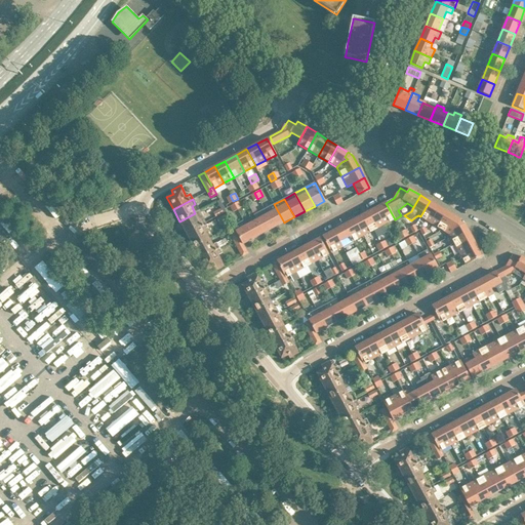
[(431,223),(440,207),(430,201),(420,216),(431,223)]
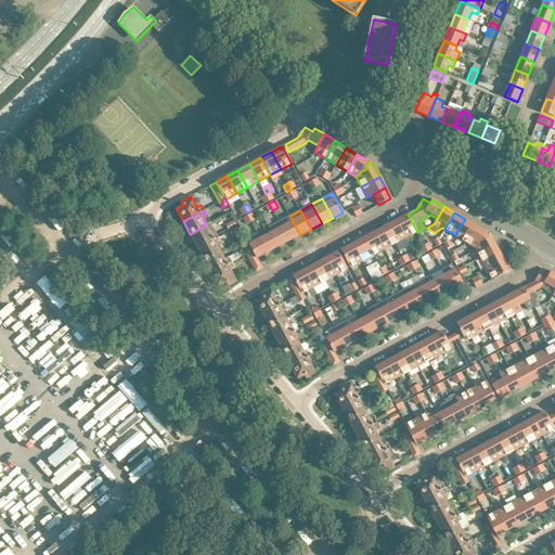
[(417,232),(408,215),(397,220),(407,237),(417,232)]
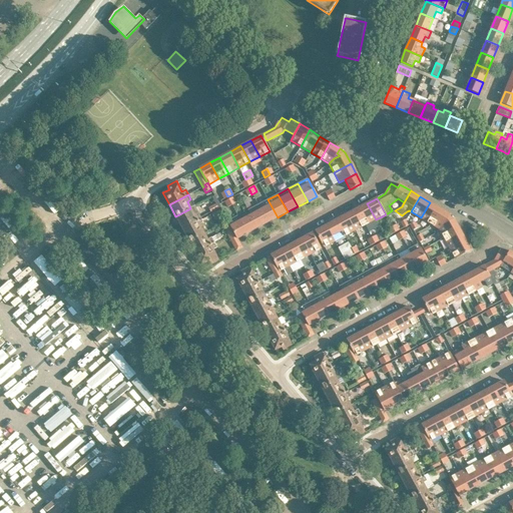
[(258,205),(268,222),(278,217),(268,199),(258,205)]
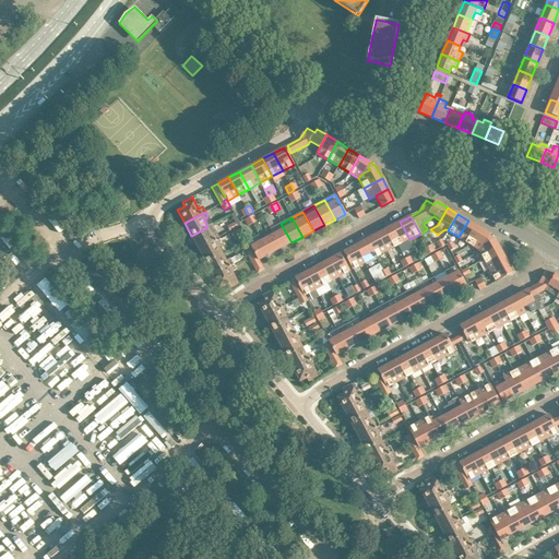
[(479,227),(468,221),(459,237),(470,245),(479,227)]
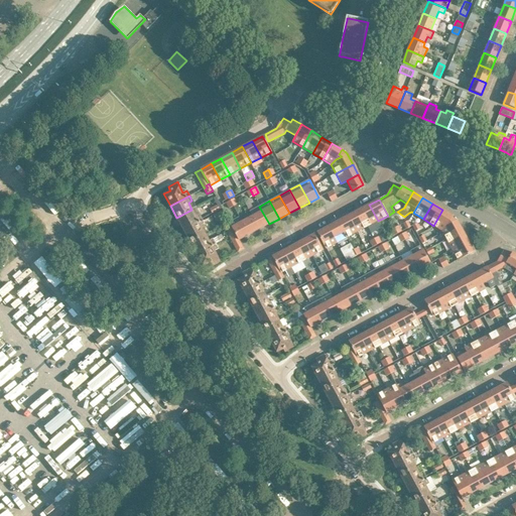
[(369,205),(359,210),(368,226),(378,221),(369,205)]
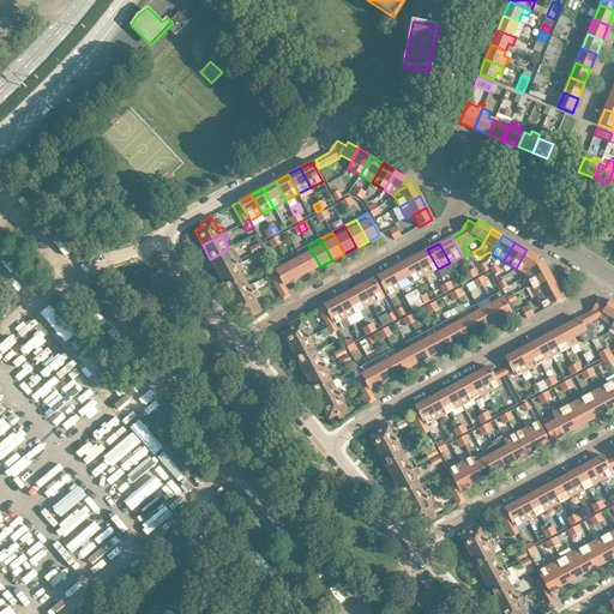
[(262,250),(259,245),(250,250),(252,254),(262,250)]
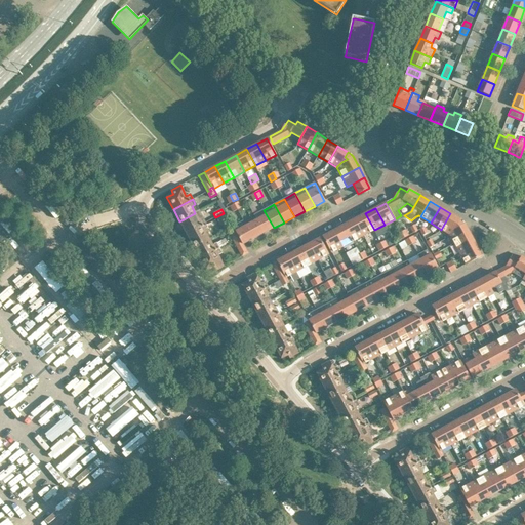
[(256,220),(264,234),(274,228),(264,210),(253,215),(256,220)]
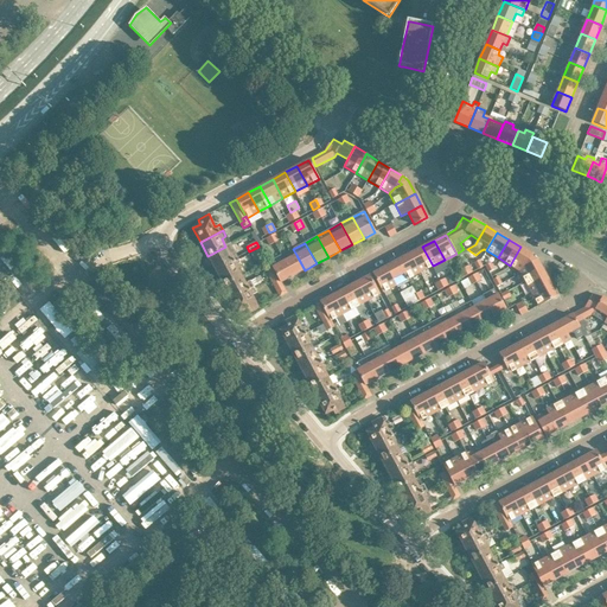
[(225,247),(208,256),(212,264),(212,266),(215,269),(224,264),(225,267),(234,262),(234,260),(237,257),(235,251),(230,254),(225,247)]
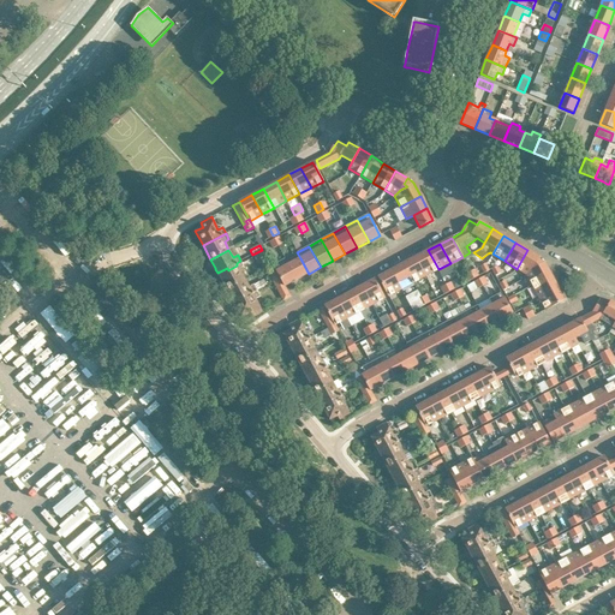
[(428,250),(416,257),(425,276),(439,269),(428,250)]
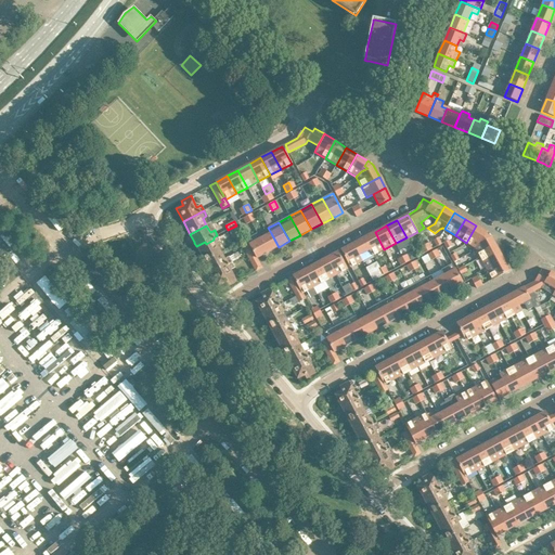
[(466,243),(475,248),(480,243),(487,240),(483,237),(487,232),(476,226),(466,243)]
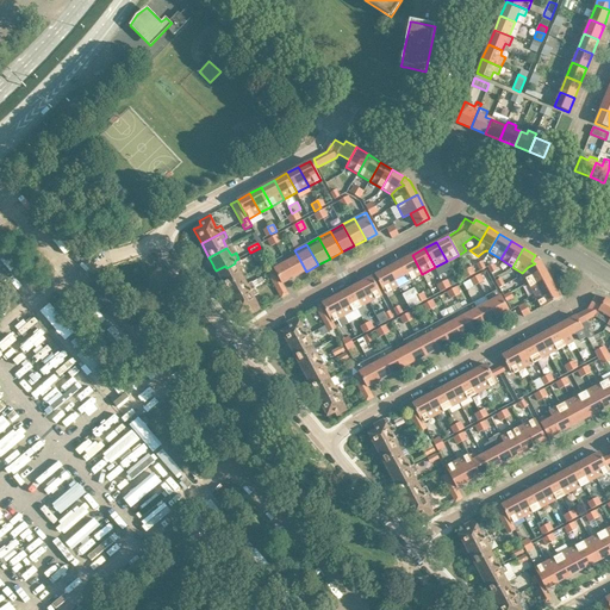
[(261,249),(251,254),(255,260),(257,257),(263,255),(261,249)]
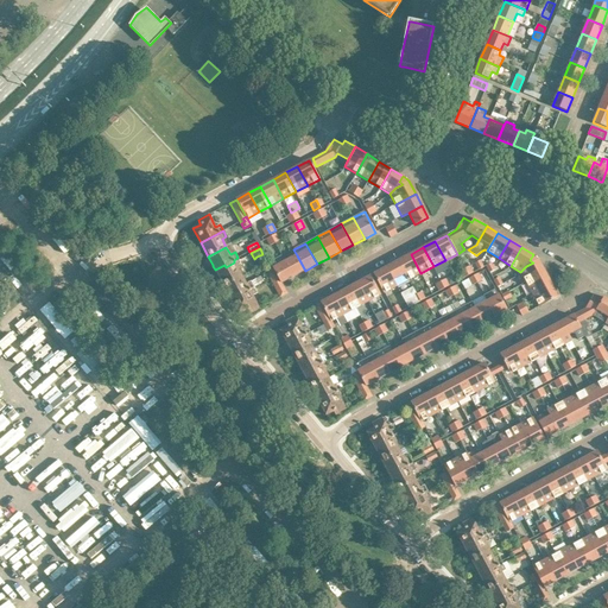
[(420,273),(411,254),(398,260),(406,274),(409,280),(420,273)]
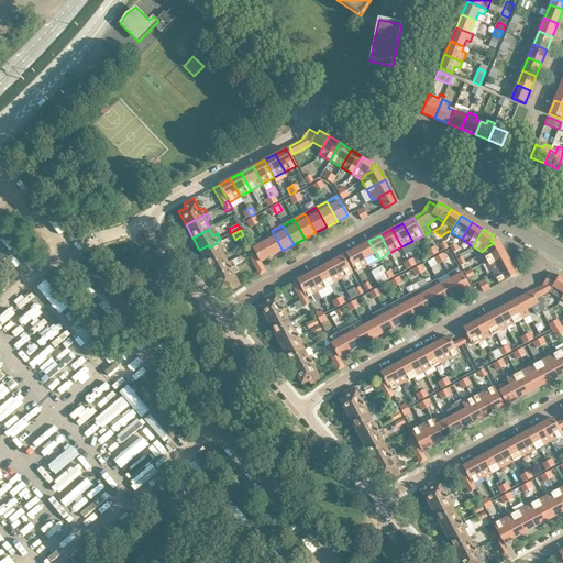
[(487,262),(505,252),(499,241),(494,235),(490,241),(494,243),(487,246),(482,252),(487,262)]
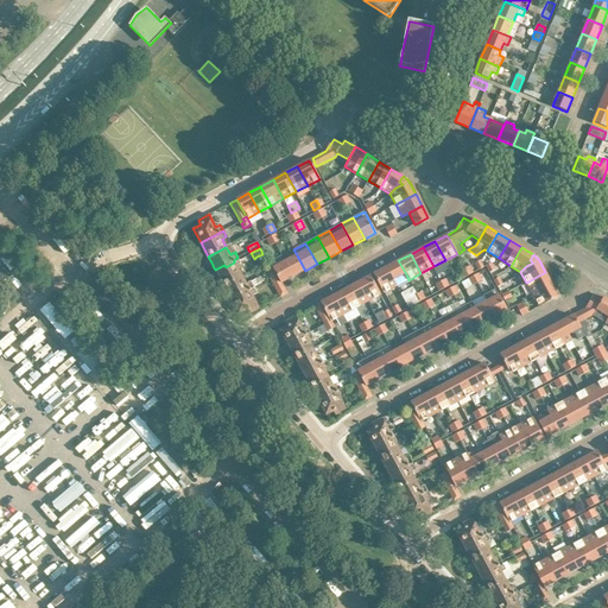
[(271,263),(273,268),(278,276),(282,283),(293,277),(285,261),(282,255),(271,263)]
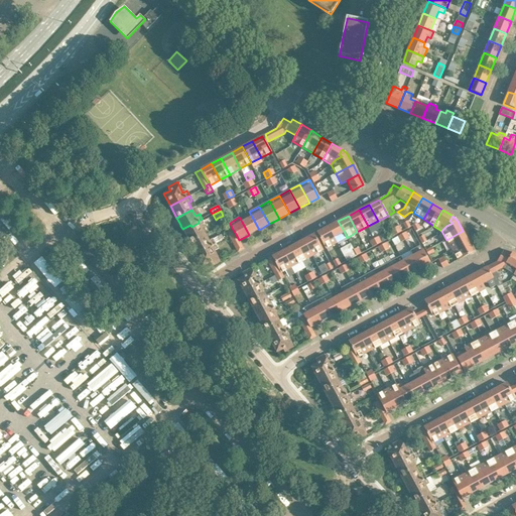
[(242,222),(249,235),(259,230),(252,217),(242,222)]
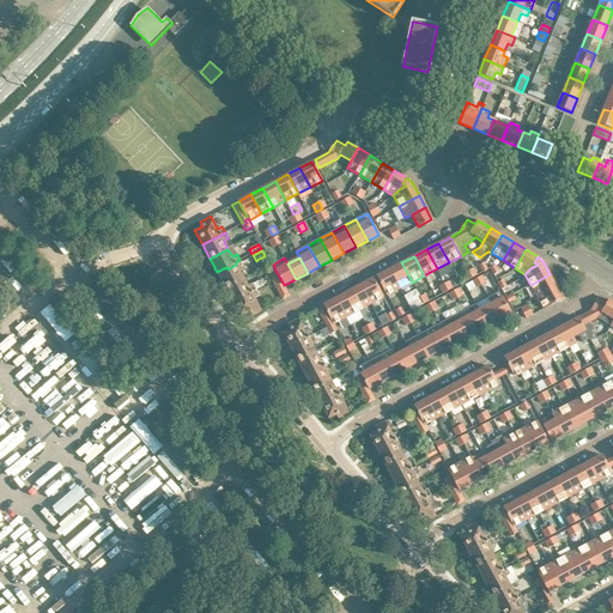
[(218,273),(218,274),(220,279),(222,279),(225,289),(248,275),(244,268),(241,262),(236,265),(228,269),(226,267),(217,272),(218,273)]
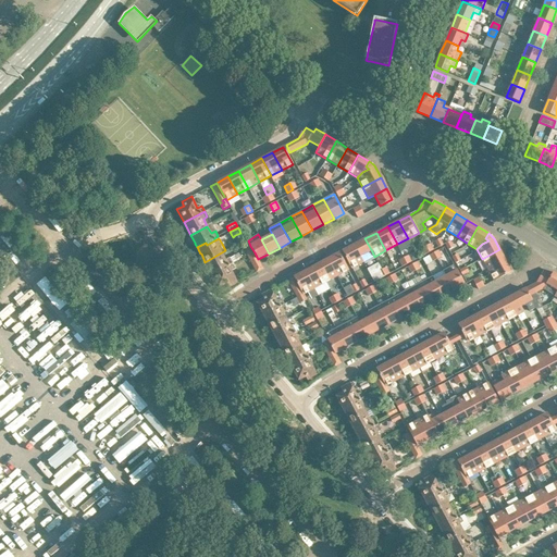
[(364,238),(354,245),(363,262),(374,257),(372,251),(364,238)]
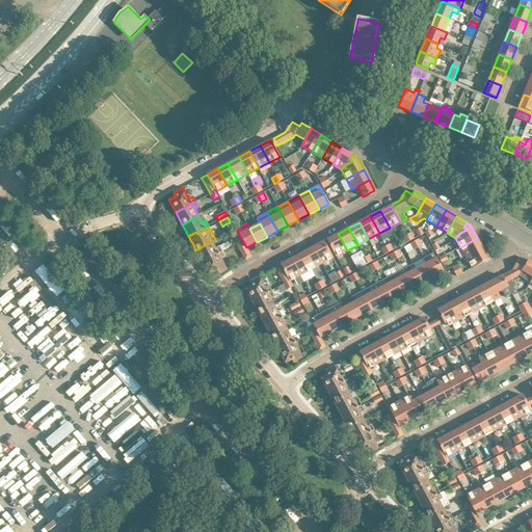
[(425,232),(425,233),(428,238),(433,236),(430,230),(425,232)]
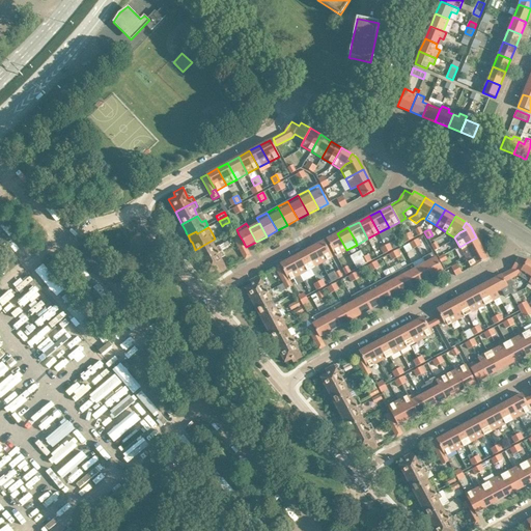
[(335,256),(346,250),(337,233),(327,239),(333,251),(335,256)]
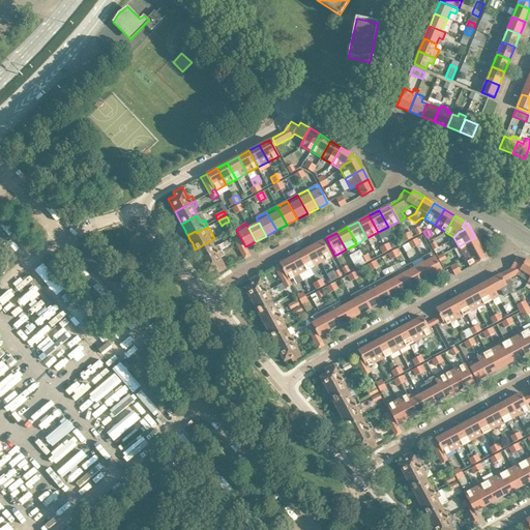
[(481,247),(475,237),(459,246),(465,257),(481,247)]
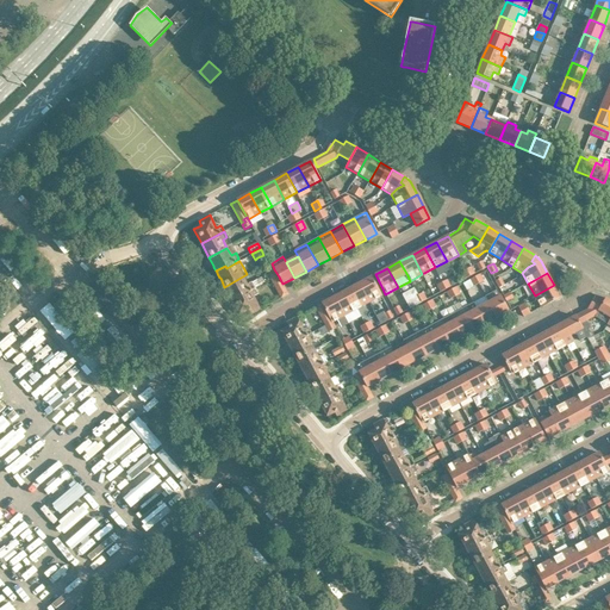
[(224,287),(232,300),(255,288),(251,282),(247,285),(243,278),(247,275),(247,274),(224,287)]
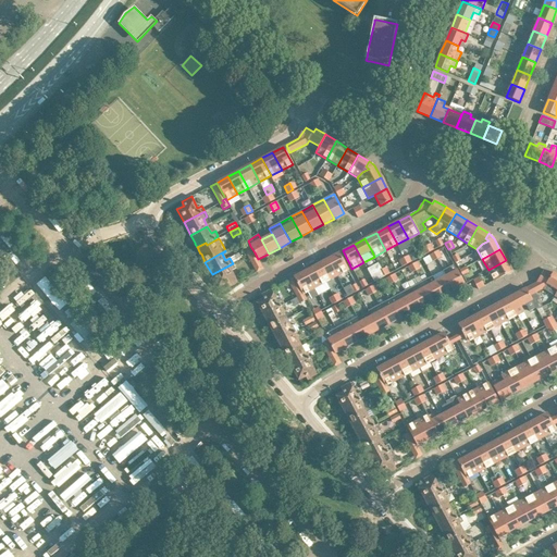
[(246,254),(257,272),(258,272),(263,269),(258,259),(255,252),(251,255),(250,251),(246,254)]
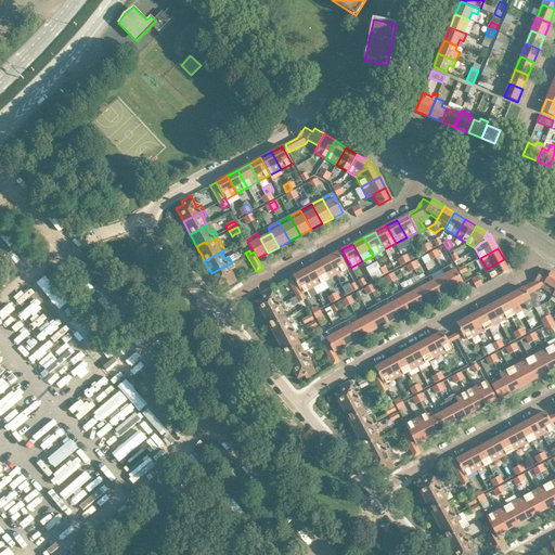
[(347,270),(337,252),(326,258),(336,275),(347,270)]
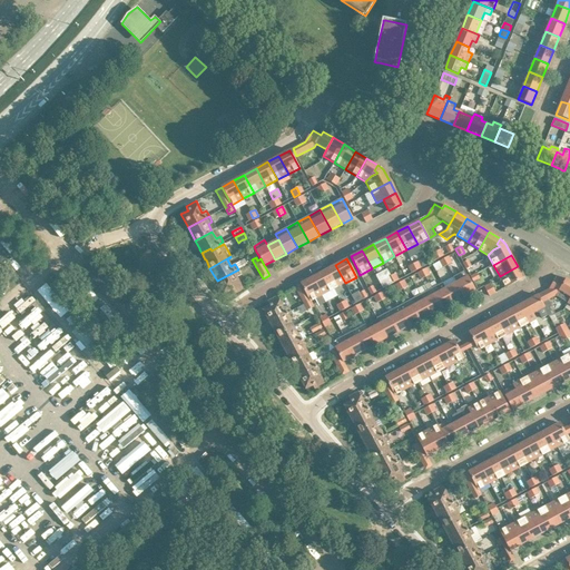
[(345,283),(335,265),(324,271),(334,290),(345,283)]
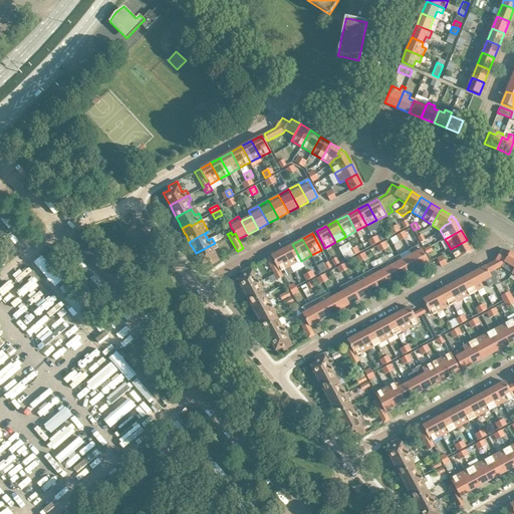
[(472,250),(467,240),(451,249),(456,259),(472,250)]
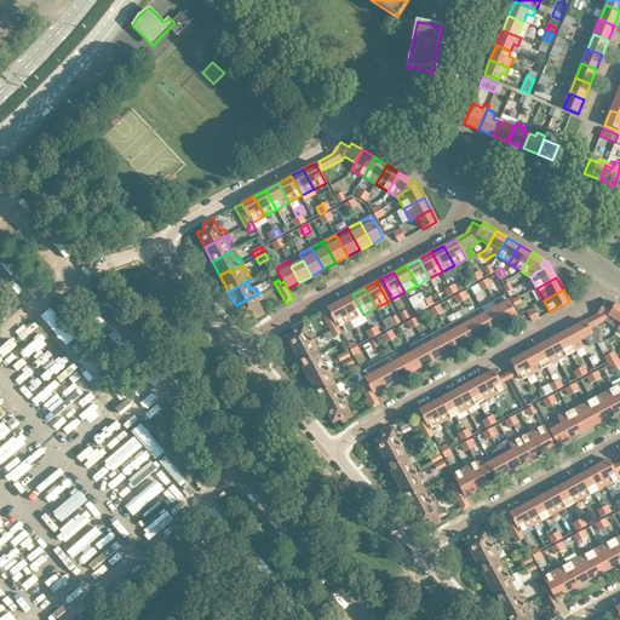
[(420,292),(408,299),(415,314),(429,308),(425,300),(420,292)]
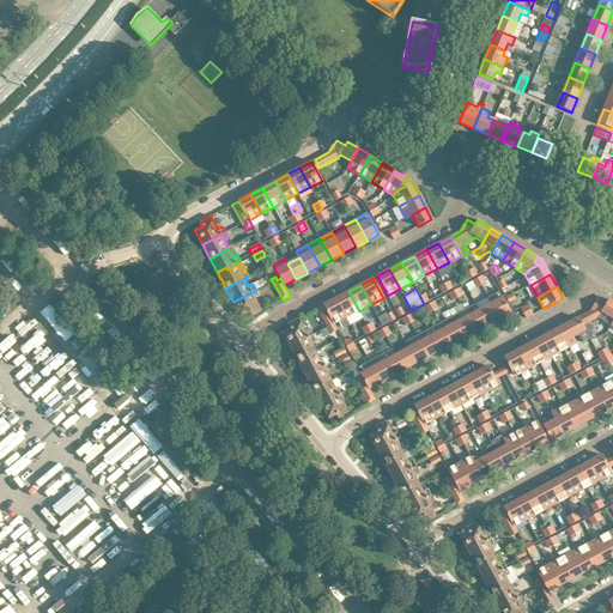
[(259,296),(256,290),(234,302),(241,316),(248,311),(252,316),(261,311),(255,298),(259,296)]
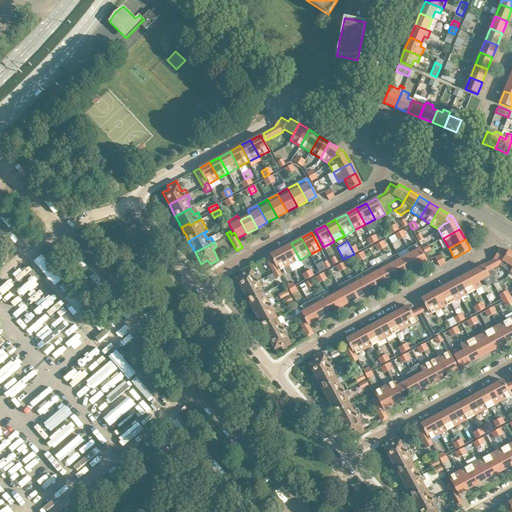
[(300,260),(291,243),(280,249),(289,265),(300,260)]
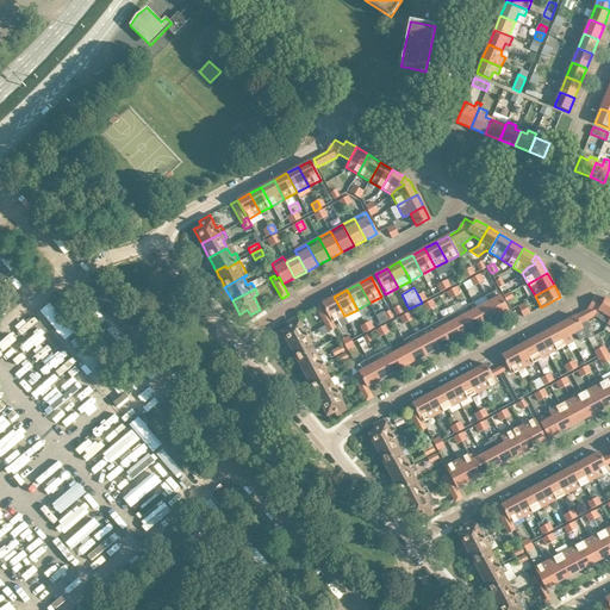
[(489,302),(497,317),(509,311),(500,296),(497,290),(486,296),(489,302)]
